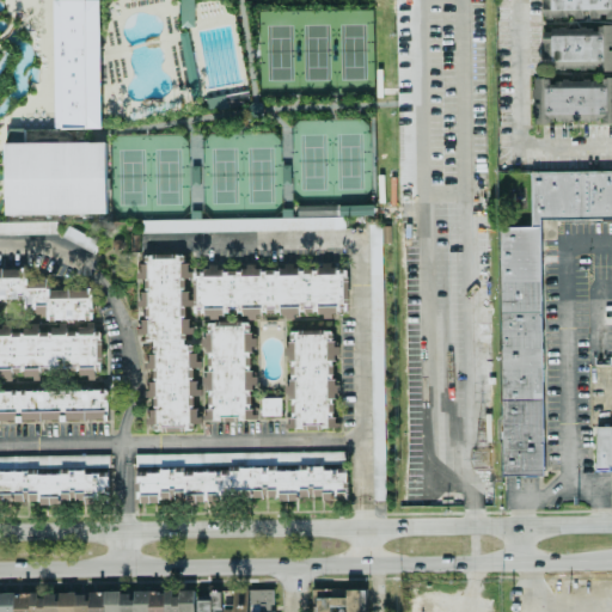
[(102,128),(99,0),(51,0),(54,129),(102,128)]
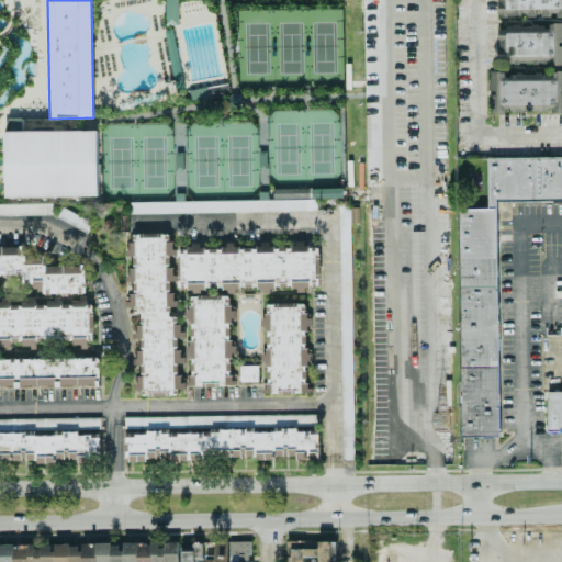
[(164,0),(165,25),(178,25),(177,0),(164,0)]
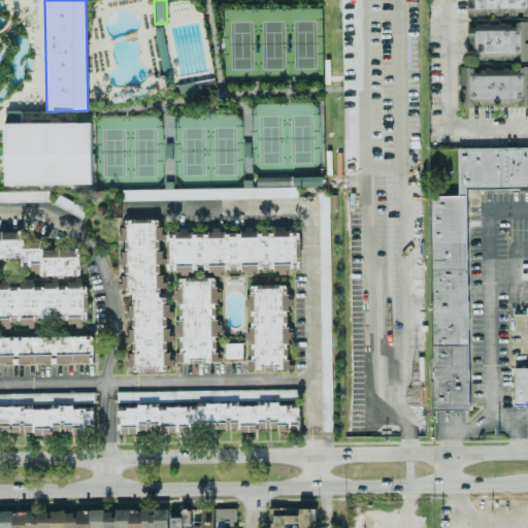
[(527,0),(467,0),(467,15),(502,17),(503,8),(508,8),(507,14),(523,14),(523,17),(527,17),(527,0)]
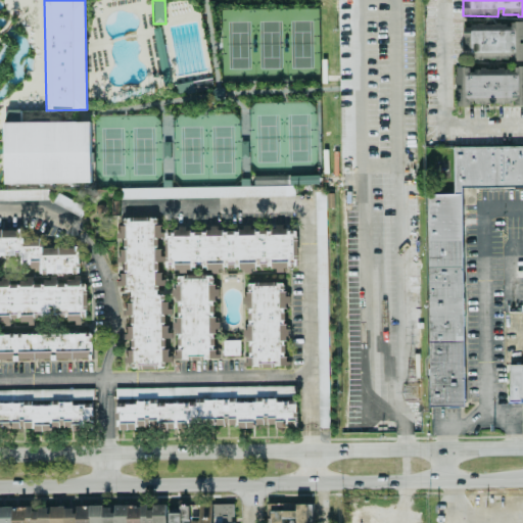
[(465,59),(512,58),(512,60),(522,60),(522,21),(511,21),(511,25),(464,26),(465,59)]
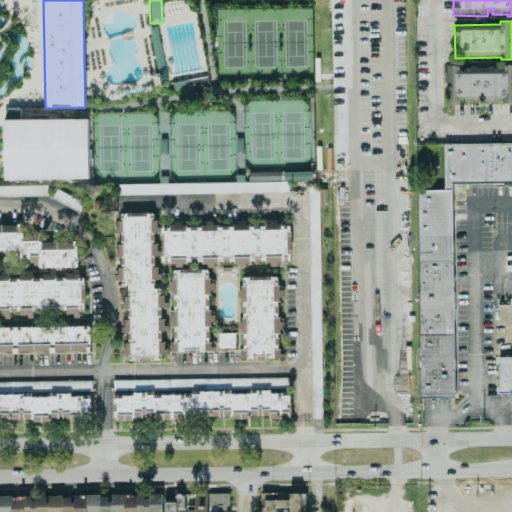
[(446,103),(511,101),(511,66),(447,68),(447,87),(446,87),(446,103)]
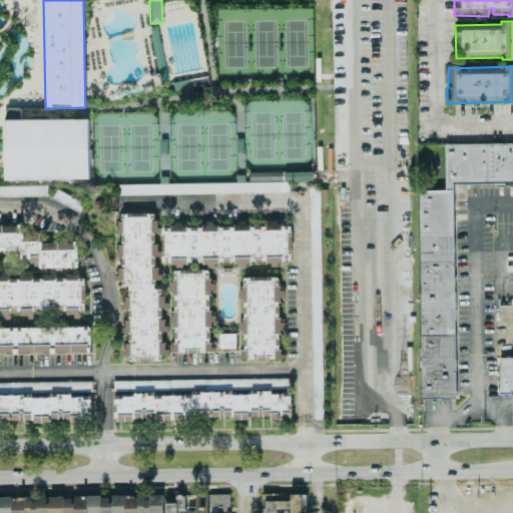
[(19,119),(19,108),(8,108),(8,119),(19,119)]
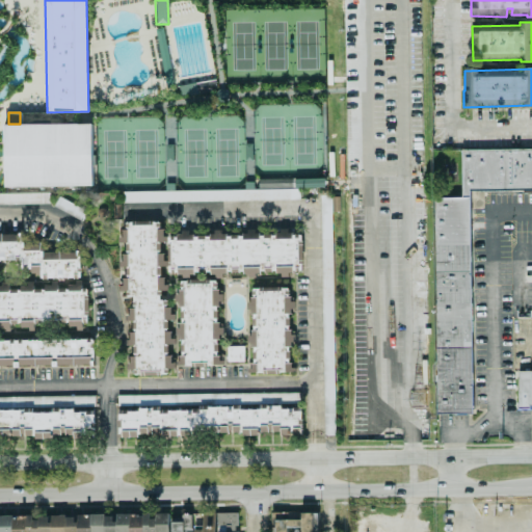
[(92,186),(91,124),(3,125),(4,187),(92,186)]
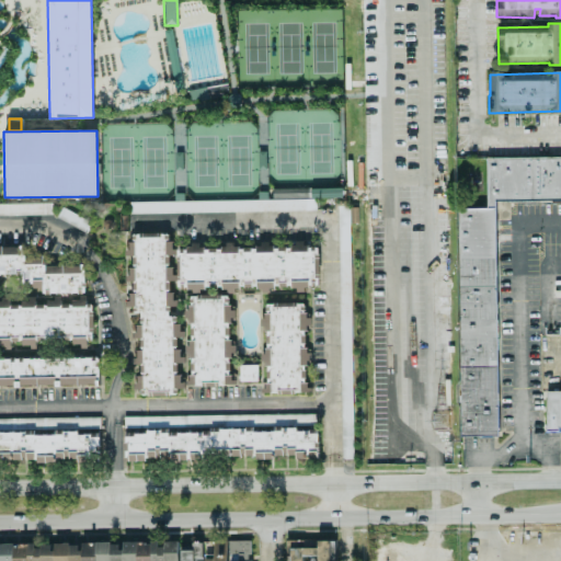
[(496,202),(560,201),(560,156),(487,158),(487,208),(458,208),(460,437),(499,437),(496,202)]
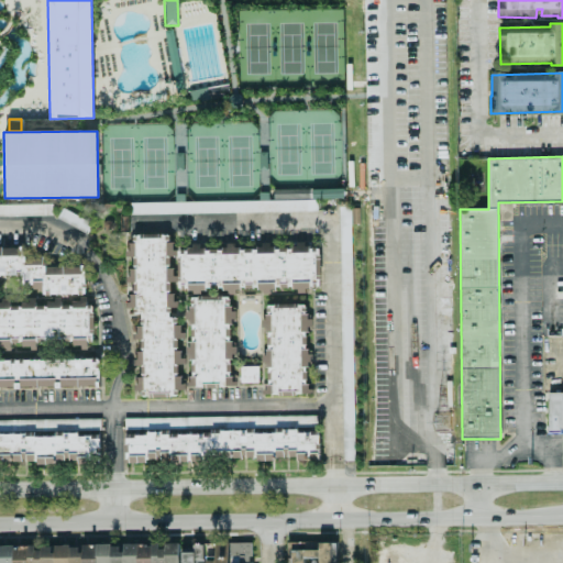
[(316,199),(317,211),(129,214),(129,202),(316,199)]
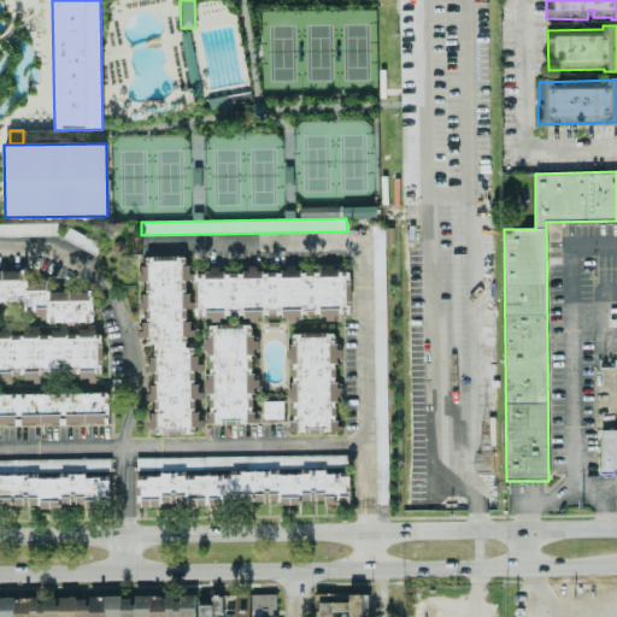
[(0,223),(57,223),(57,235),(0,236),(0,223)]
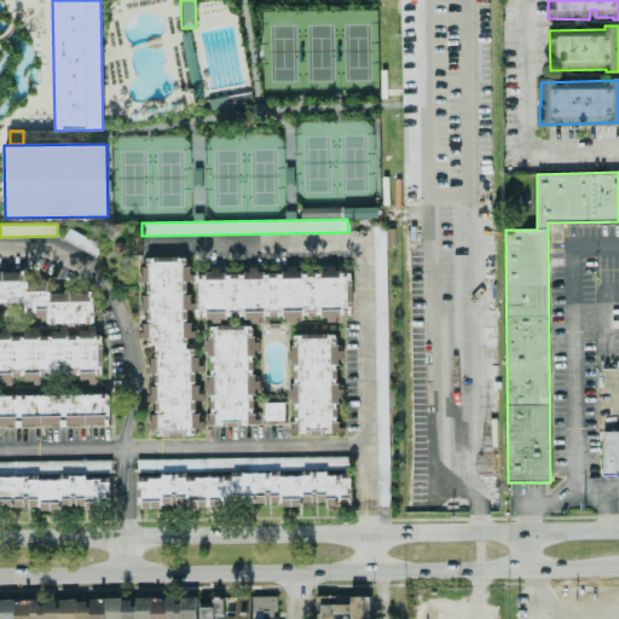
[(372,227),(387,227),(389,507),(376,507),(372,227)]
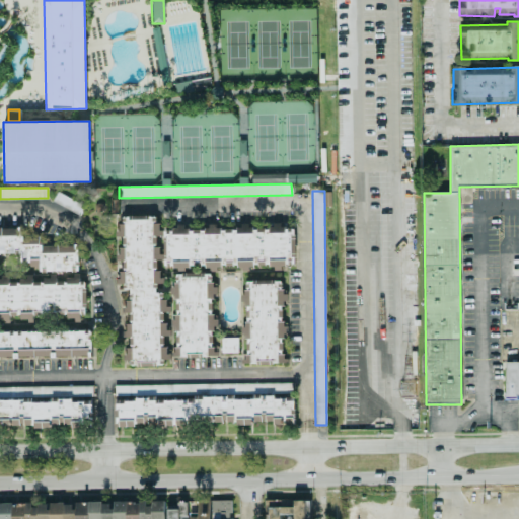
[(57,192),(85,206),(80,216),(52,202),(57,192)]
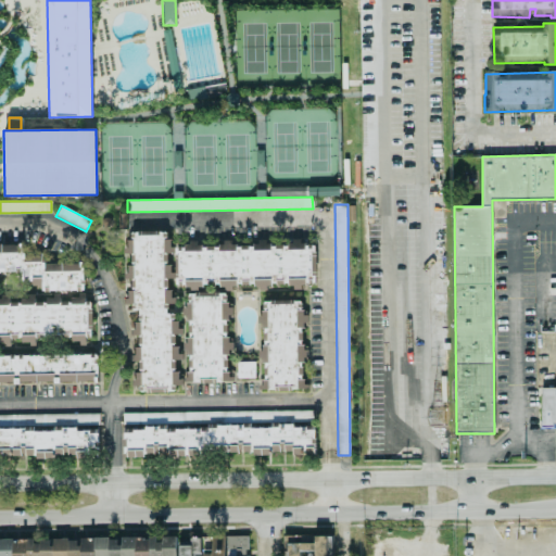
[(131,232),(165,231),(167,314),(172,314),(173,391),(142,392),(141,310),(133,311),(131,232)]
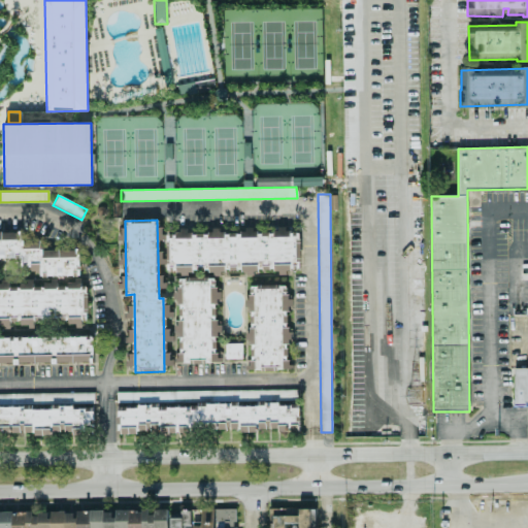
[(0,230),(24,230),(24,239),(43,239),(43,249),(79,248),(80,276),(40,277),(40,267),(21,267),(20,257),(0,257),(0,230)]
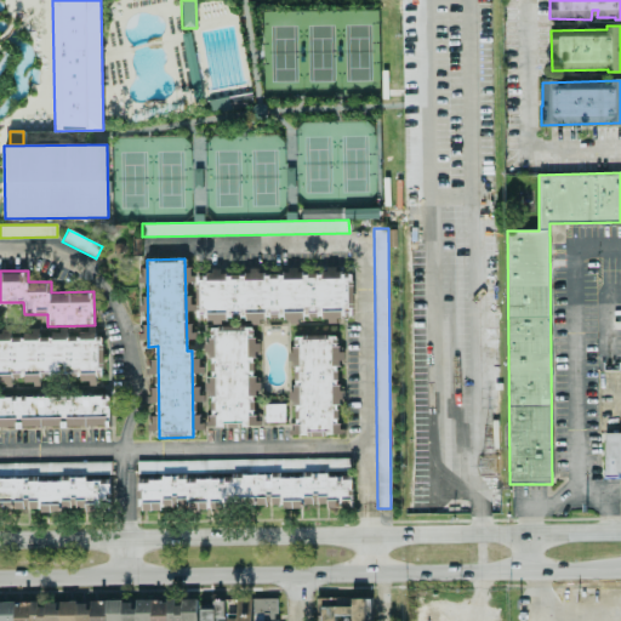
[(197,277),(352,274),(353,314),(197,318),(197,277)]
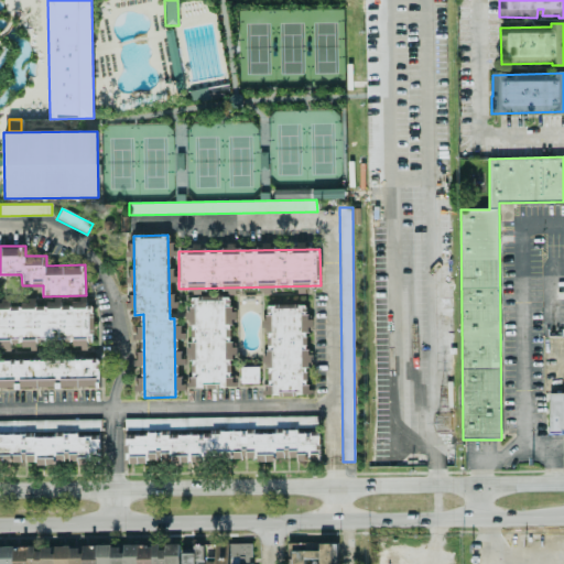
[(188,297),(230,296),(232,384),(191,386),(188,297)]
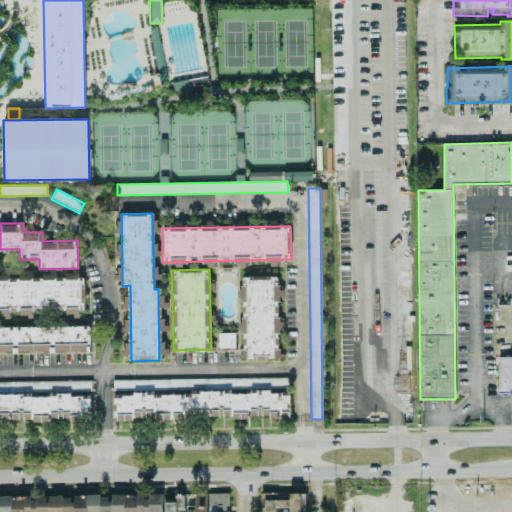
[(243,277),(277,276),(279,358),(244,358),(243,277)]
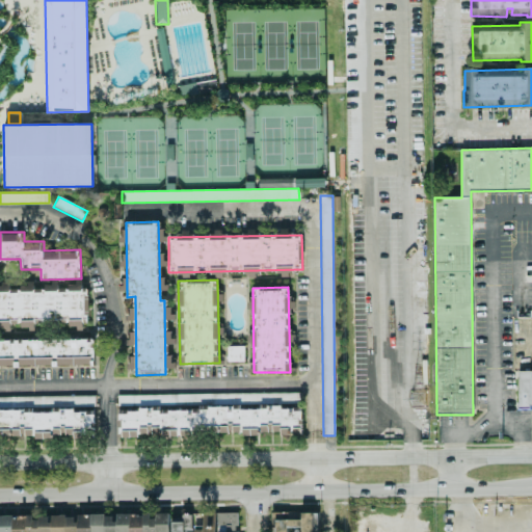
[(0,291),(84,290),(84,320),(0,321),(0,291)]
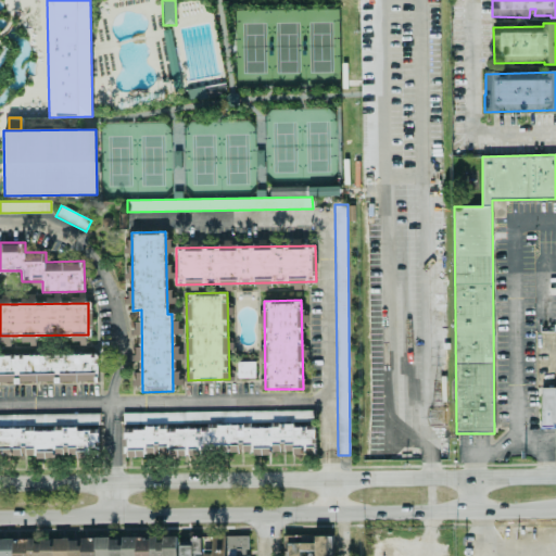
[(0,355),(98,354),(98,382),(0,383),(0,355)]
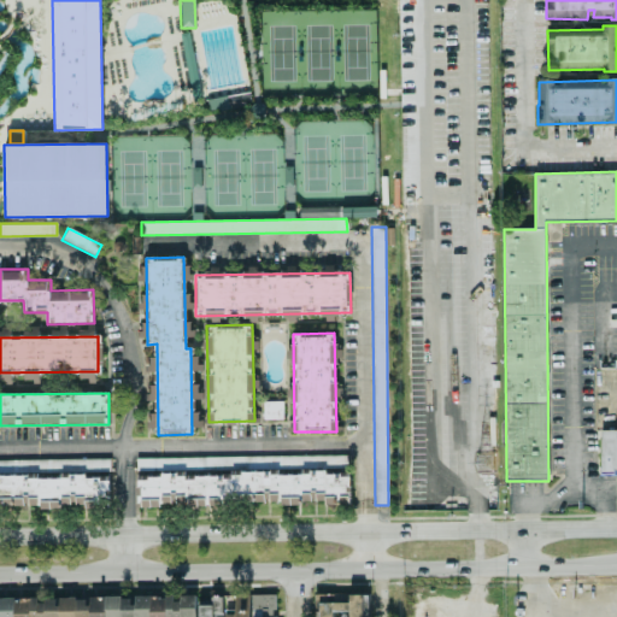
[(262,401),(283,401),(283,419),(262,421),(262,401)]
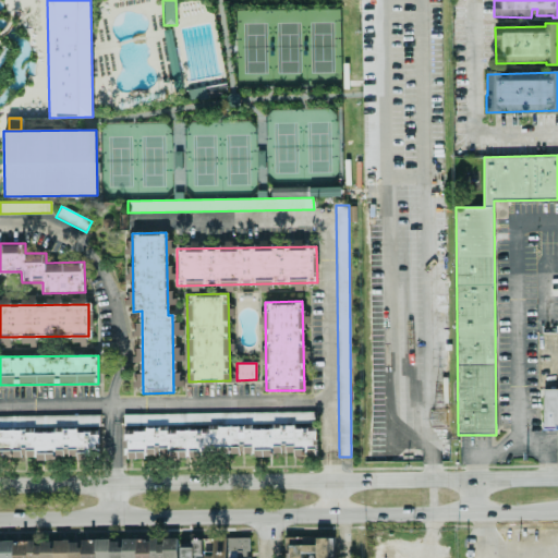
[(557,424),(557,389),(542,389),(543,429),(556,429),(556,425),(557,424)]
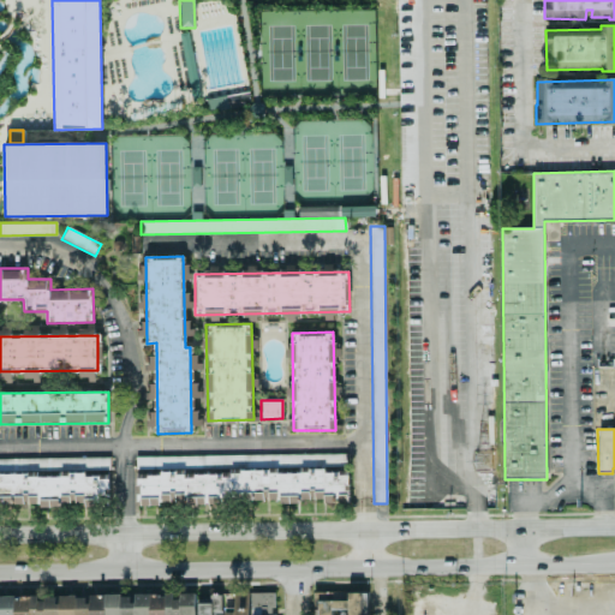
[(135,455),(345,453),(345,465),(136,469),(135,455)]
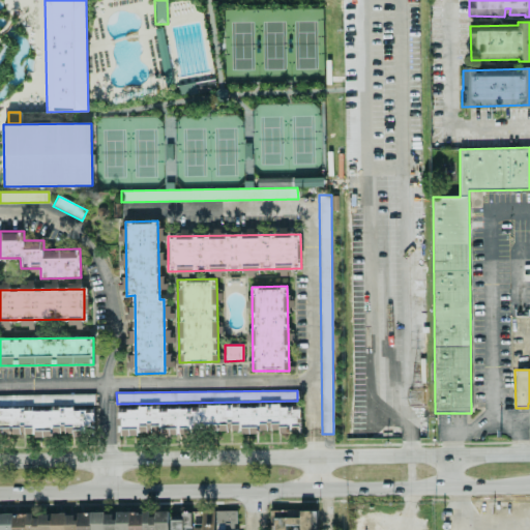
[(0,394),(93,393),(93,404),(0,405),(0,394)]
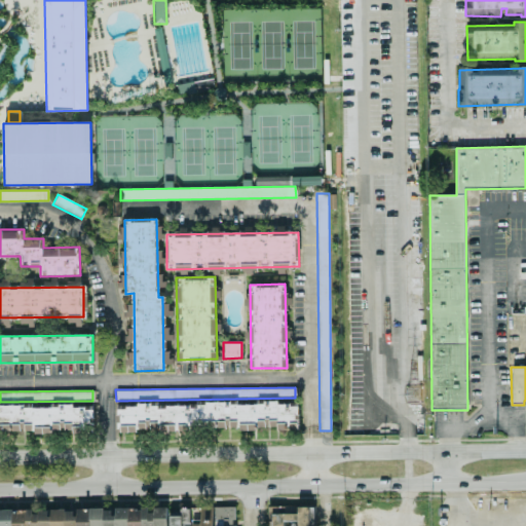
[(114,433),(114,404),(298,400),(297,430),(114,433)]
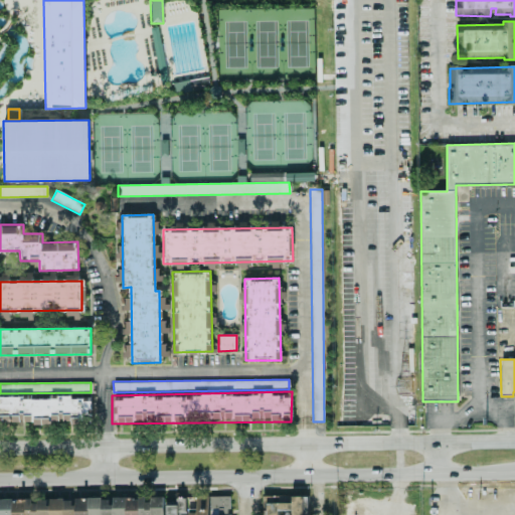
[(0,398),(92,396),(92,418),(0,420),(0,398)]
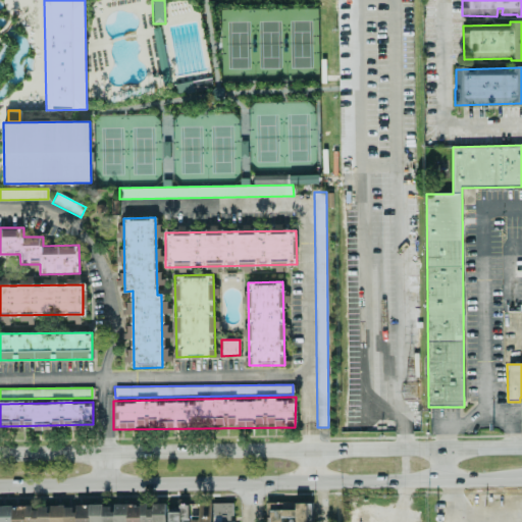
[(211,521),(211,503),(198,504),(199,520),(190,520),(190,521),(211,521)]
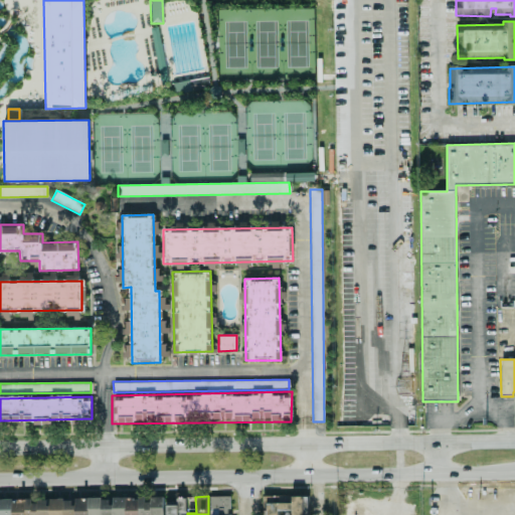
[(229,514),(229,496),(210,496),(210,514),(229,514)]
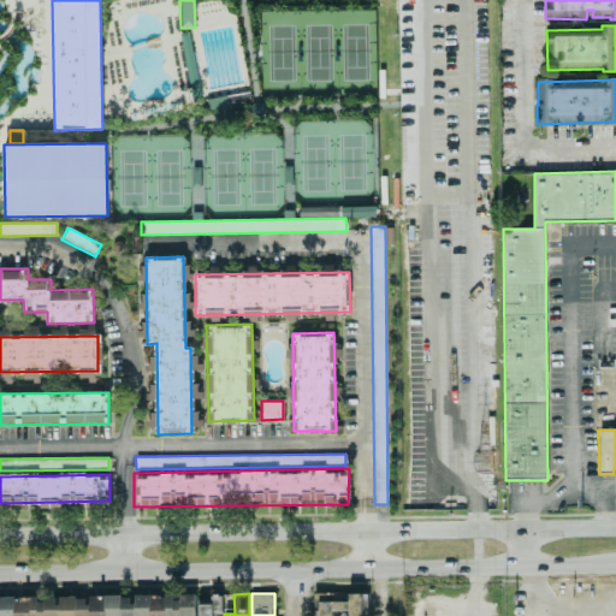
[(362,615),(362,593),(315,593),(314,615),(343,615),(343,612),(348,612),(347,615),(362,615)]
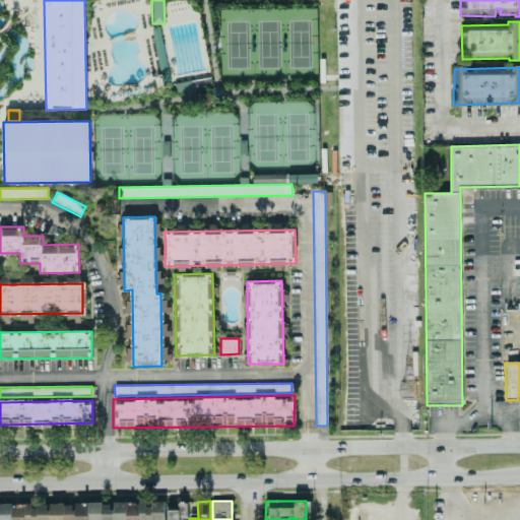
[(0,503),(0,519),(165,519),(165,502),(0,503)]
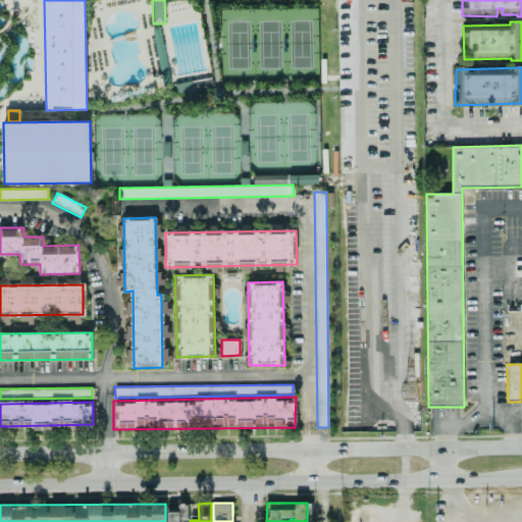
[(167,521),(188,521),(189,505),(178,505),(178,513),(168,512),(167,521)]
